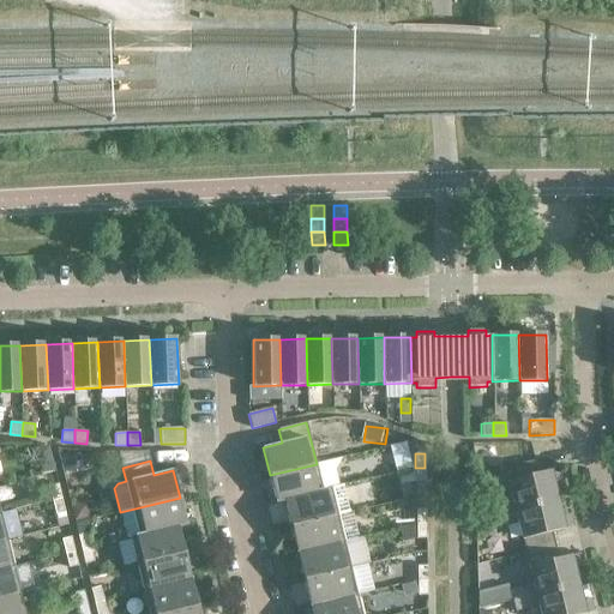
[(488,505),(491,516),(557,500),(553,483),(559,482),(557,469),(549,471),(549,470),(537,474),(534,461),(505,468),(509,481),(507,481),(512,499),(488,505)]
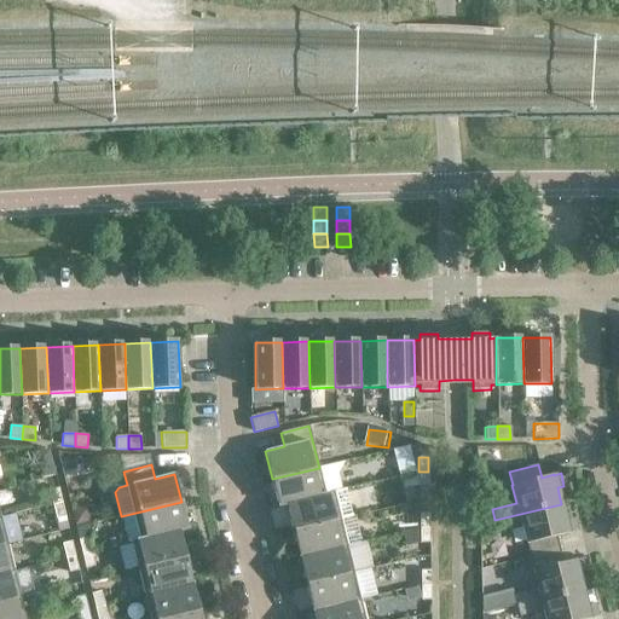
[(325,493),(319,468),(272,479),(278,507),(334,492),(334,491),(325,493)]
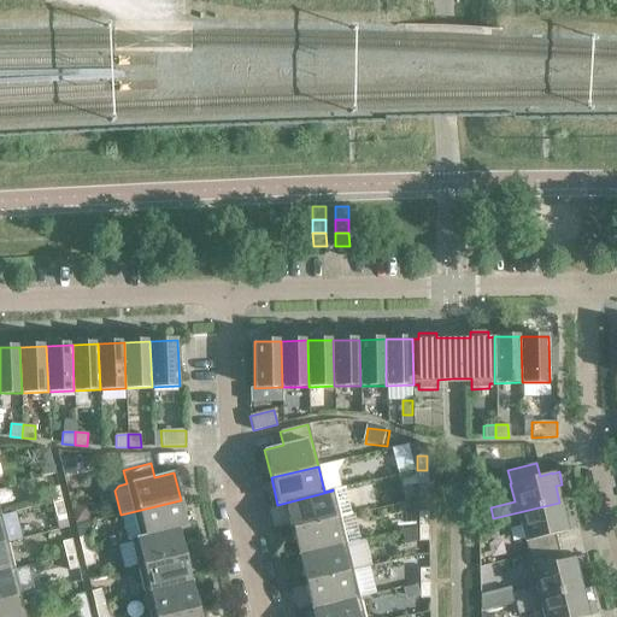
[(427,485),(427,470),(417,470),(417,485),(427,485)]
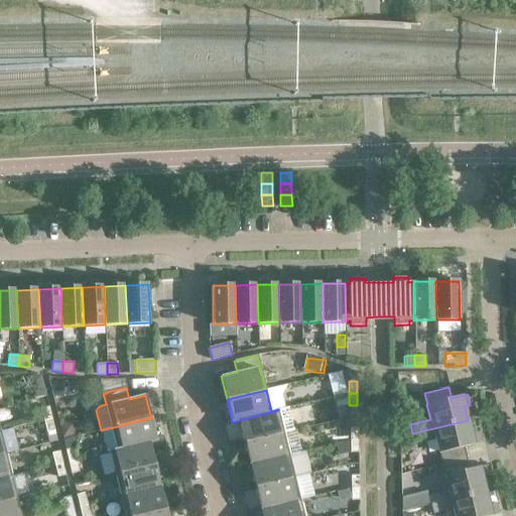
[(51,419),(48,407),(40,409),(43,420),(51,419)]
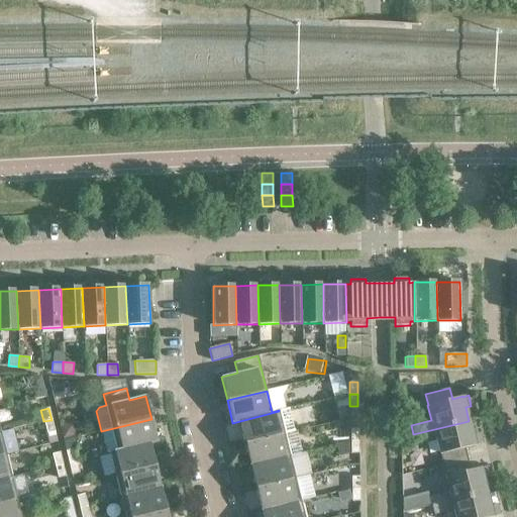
[(285,433),(279,411),(232,423),(232,424),(239,422),(244,443),(285,433)]
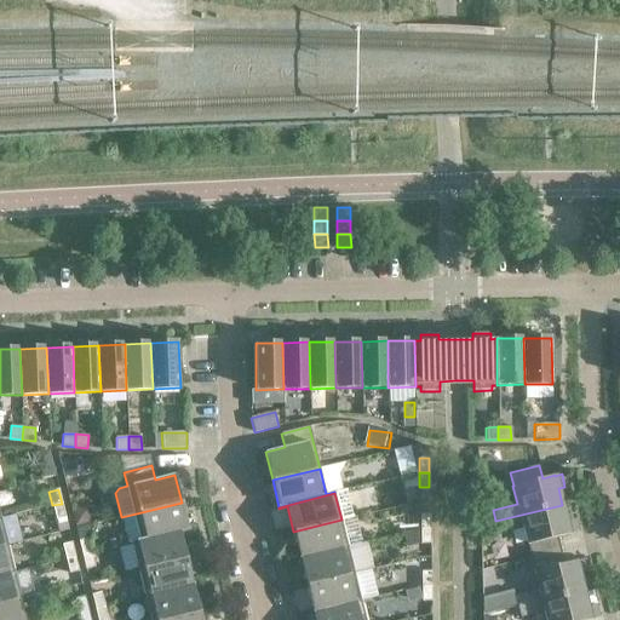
[(188,529),(182,503),(121,517),(127,544),(132,543),(188,529)]
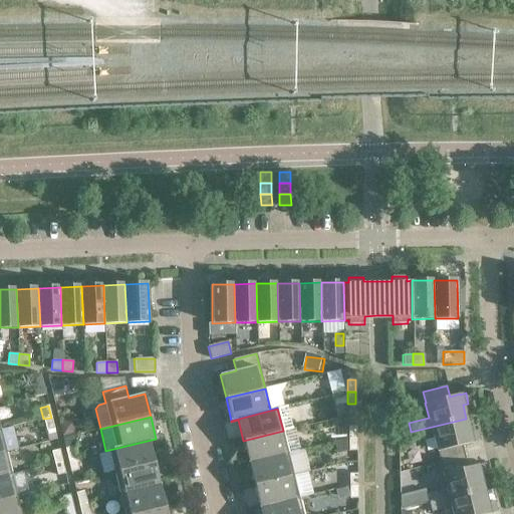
[(54,429),(51,418),(43,419),(46,431),(54,429)]
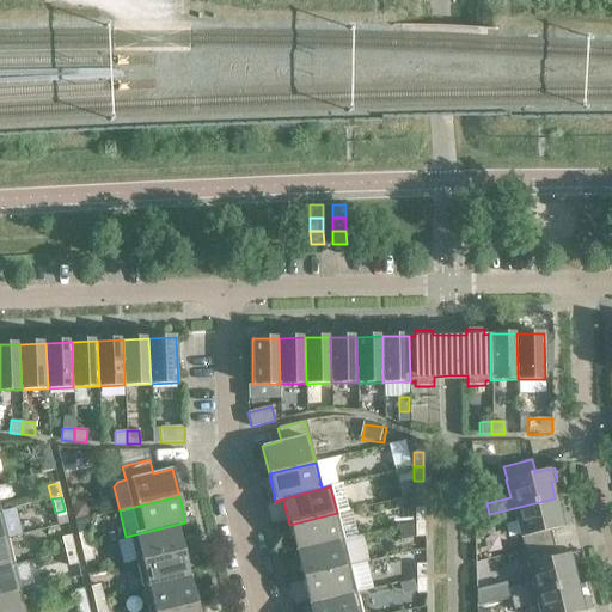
[(560,514),(555,499),(489,514),(493,526),(516,520),(520,537),(521,537),(524,550),(554,543),(550,530),(562,527),(569,525),(565,513),(560,514)]
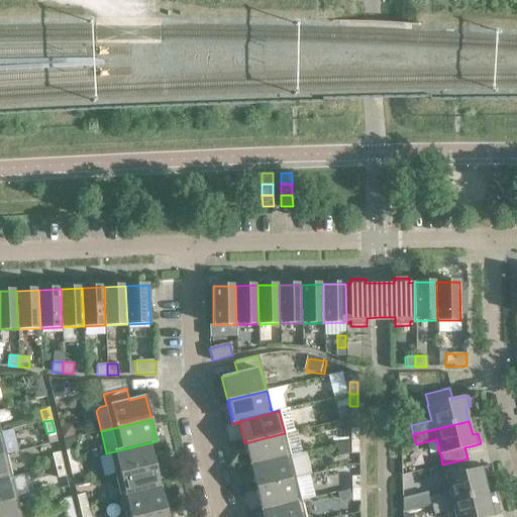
[(69,426),(61,428),(64,439),(75,436),(73,429),(69,426)]
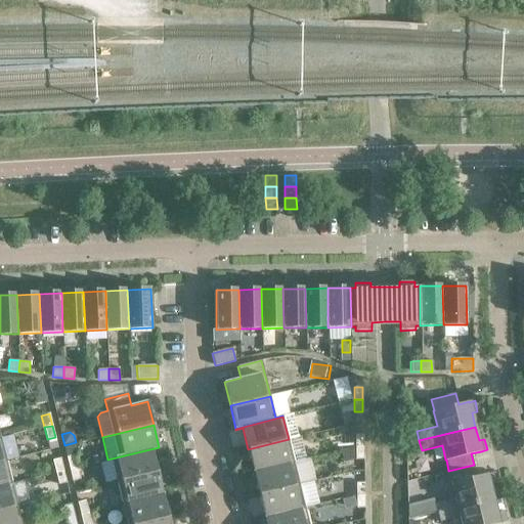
[(363,447),(363,435),(355,435),(355,447),(363,447)]
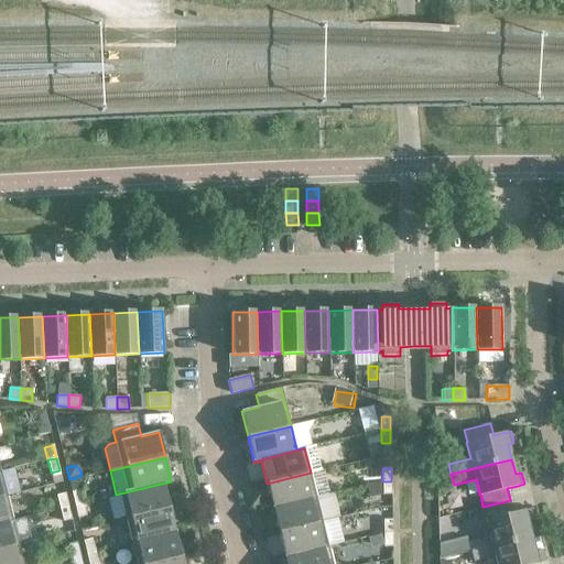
[(316,498),(311,473),(267,484),(273,508),(316,498)]
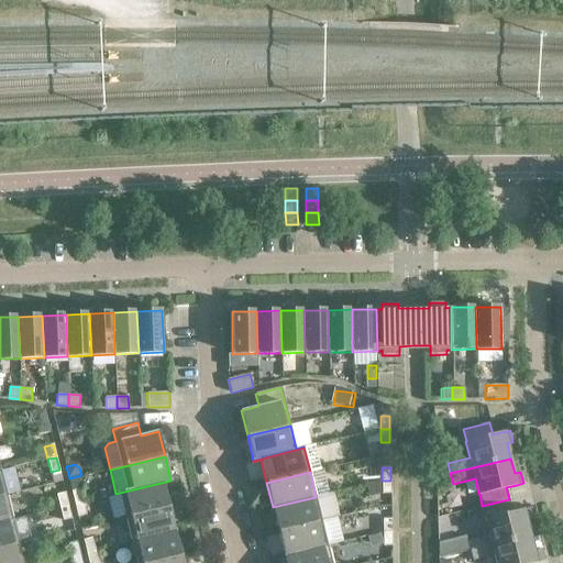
[(170,482),(170,481),(120,493),(125,517),(168,507),(163,484),(170,482)]
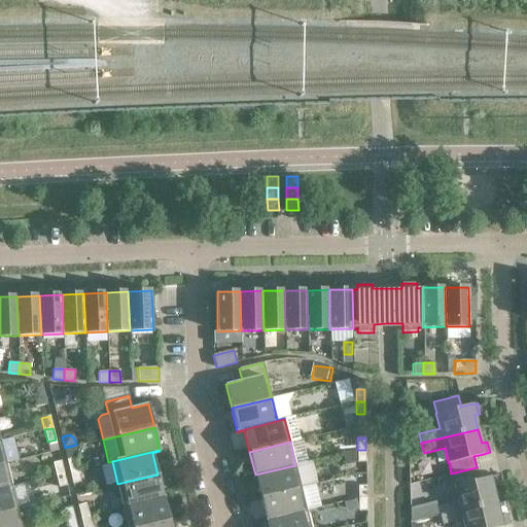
[(365,462),(365,450),(357,450),(357,462),(365,462)]
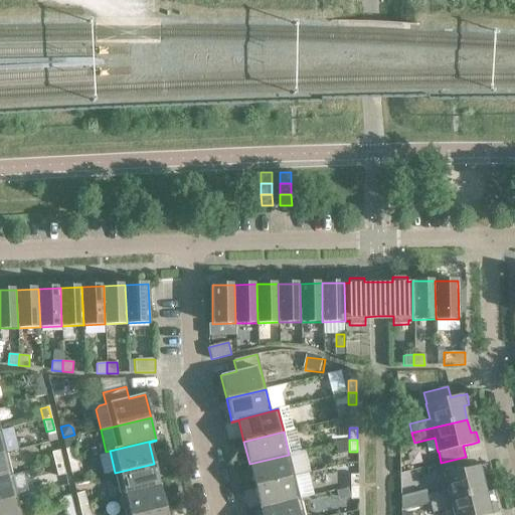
[(73,448),(65,450),(68,461),(76,459),(73,448)]
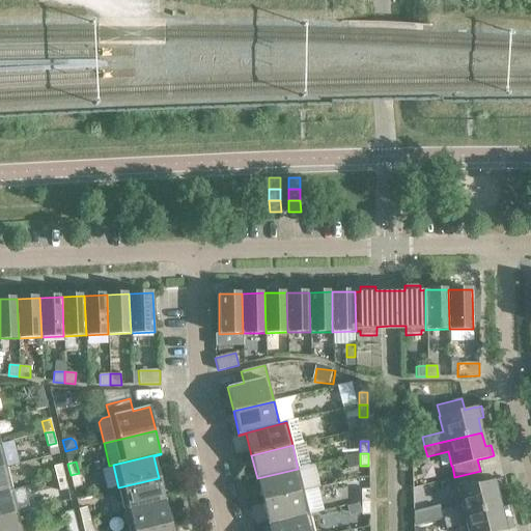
[(64,477),(61,465),(53,467),(56,479),(64,477)]
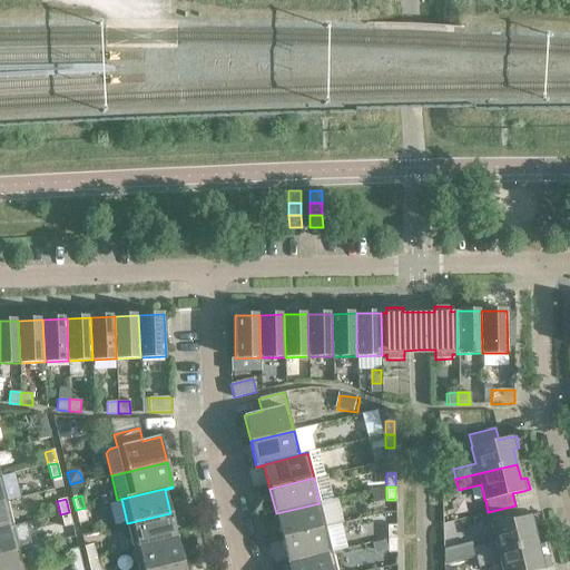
[(0,528),(13,526),(7,501),(0,502),(0,528)]
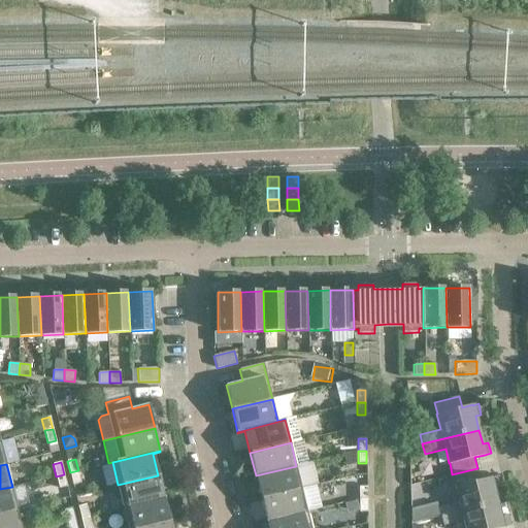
[(301,489),(296,466),(256,475),(261,498),(301,489)]
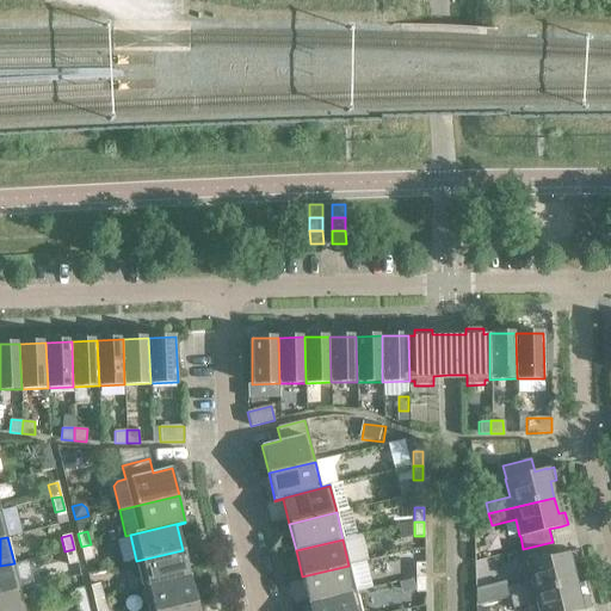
[(555,556),(553,542),(523,549),(526,563),(530,580),(506,586),(510,598),(575,581),(571,566),(578,563),(574,551),(568,553),(555,556)]
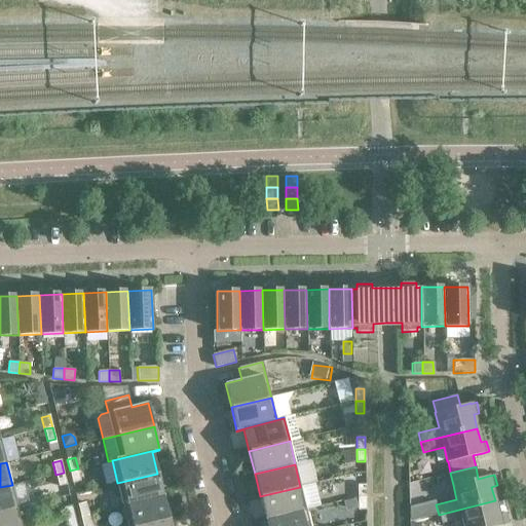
[(81,481),(78,468),(70,471),(73,483),(81,481)]
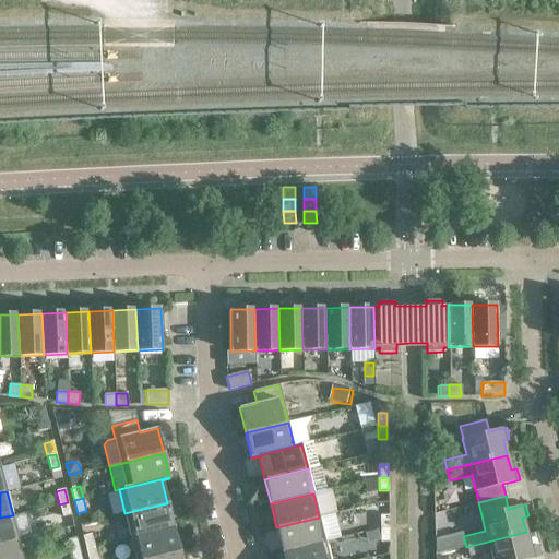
[(71,515),(68,502),(59,504),(62,516),(71,515)]
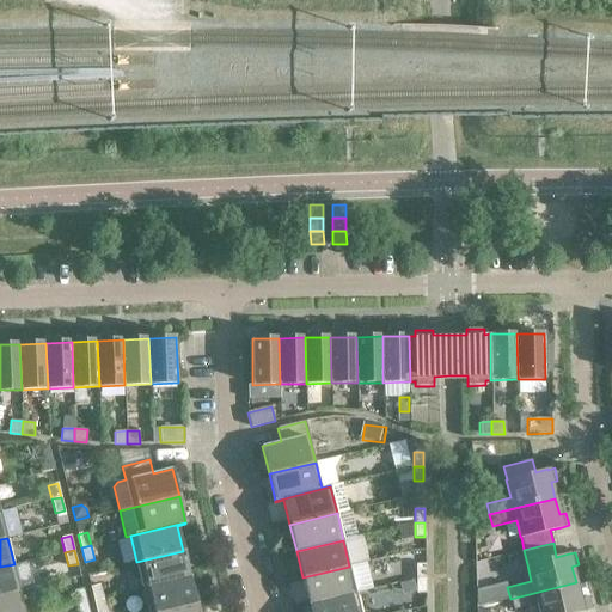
[(190,577),(183,551),(136,562),(144,589),(190,577)]
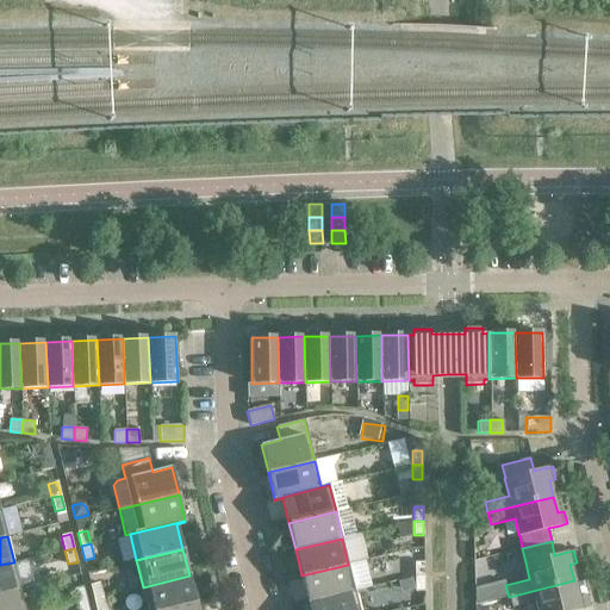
[(0,593),(20,589),(14,562),(0,565),(0,593)]
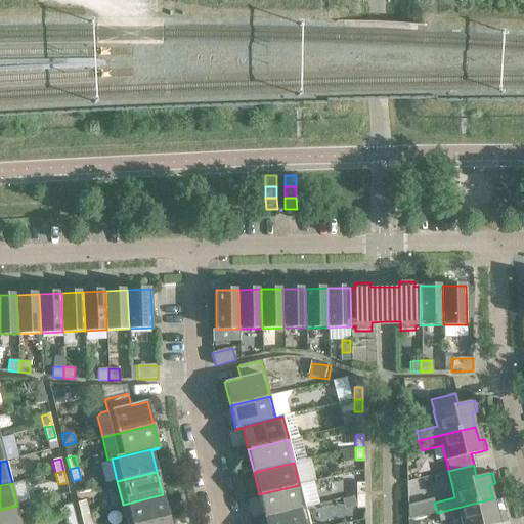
[(364,495),(364,483),(356,483),(356,495),(364,495)]
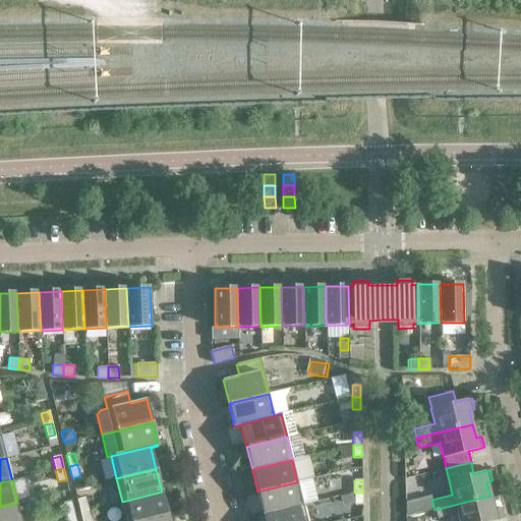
[(303,505),(297,482),(257,491),(264,515),(303,505)]
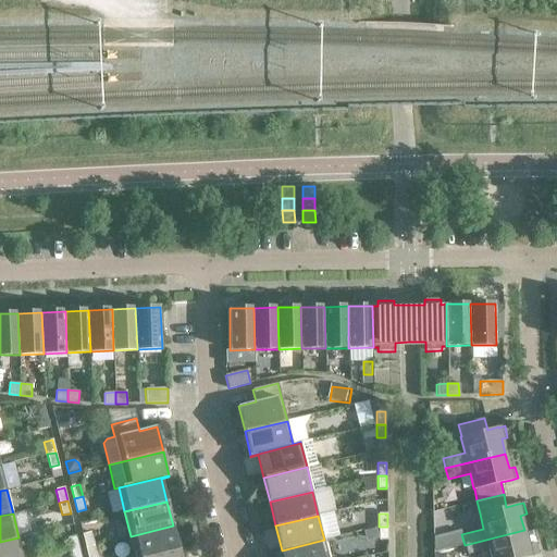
[(148,556),(178,549),(173,525),(131,536),(135,556),(148,556)]
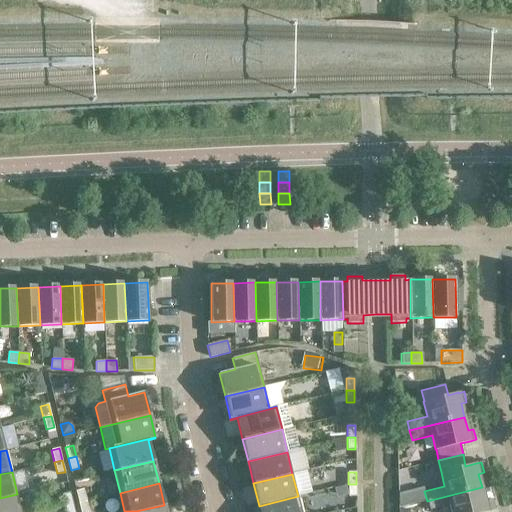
[(356,496),(356,484),(348,484),(348,496),(356,496)]
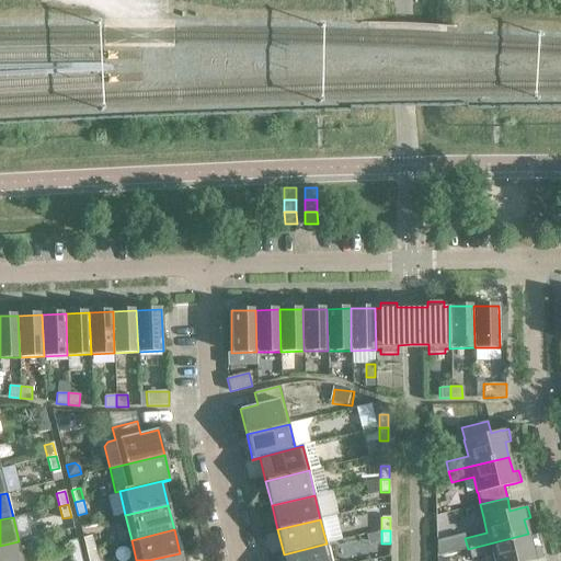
[(531,549),(528,534),(468,549),(470,559),(492,553),(493,560),(531,560),(535,560),(534,560),(540,559),(537,548),(531,549)]
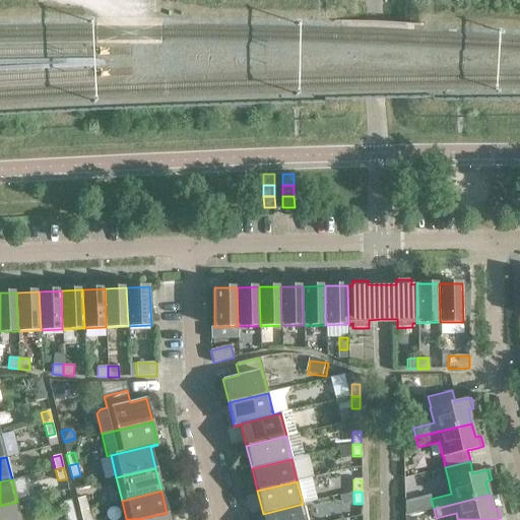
[(85,497),(77,499),(80,511),(87,509),(85,497)]
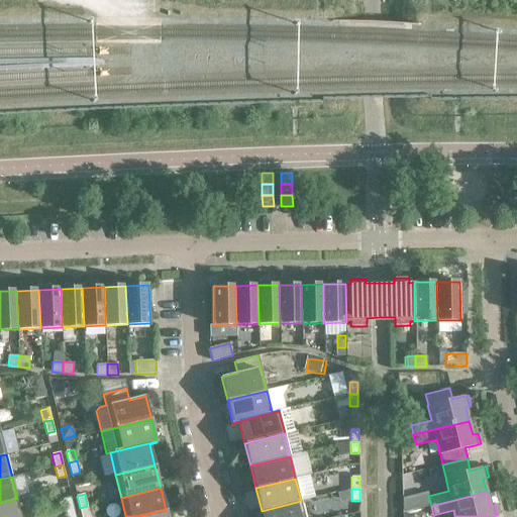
[(74,509),(71,497),(63,499),(66,511),(74,509)]
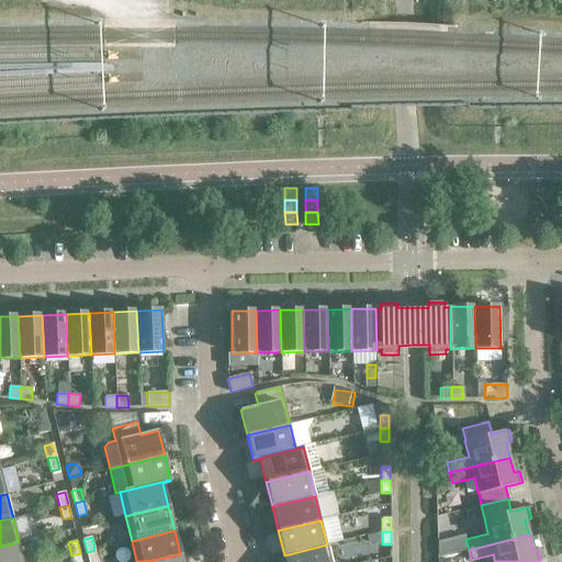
[(0,561),(23,561),(19,542),(0,547),(0,561)]
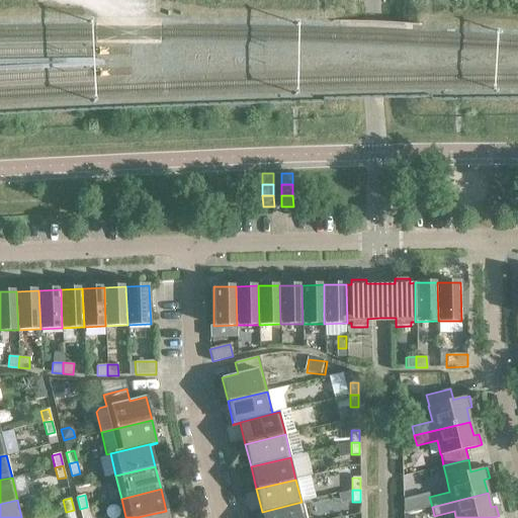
[(305,517),(301,502),(262,512),(263,517),(305,517)]
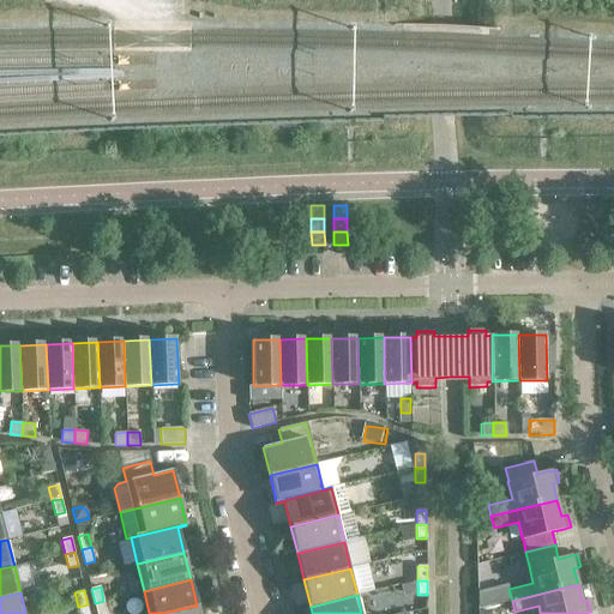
[(107,613),(103,601),(95,603),(96,613),(107,613)]
